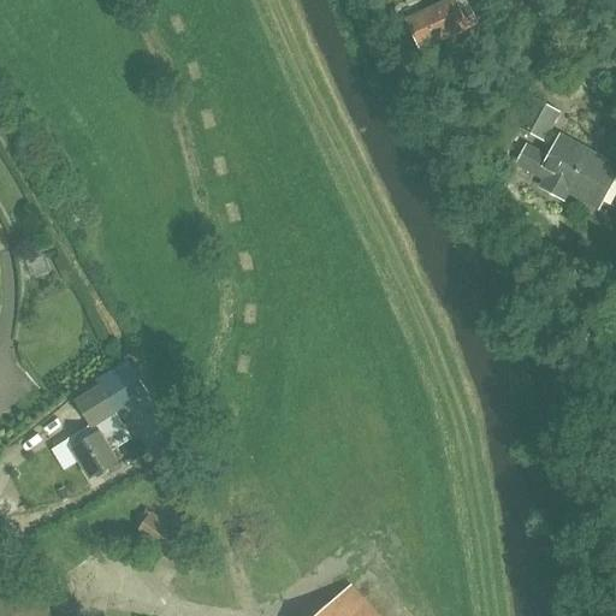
[(475,23),(469,9),(461,13),(454,0),(408,21),(420,48),(475,23)]
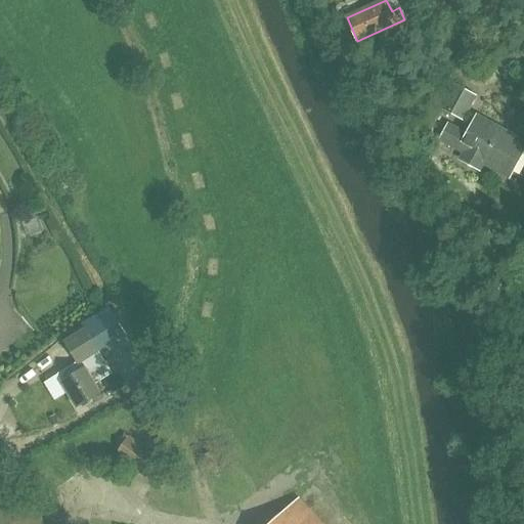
[(454,86),(450,93),(437,86),(413,129),(427,136),(442,107),(462,119),(474,96),(454,86)]
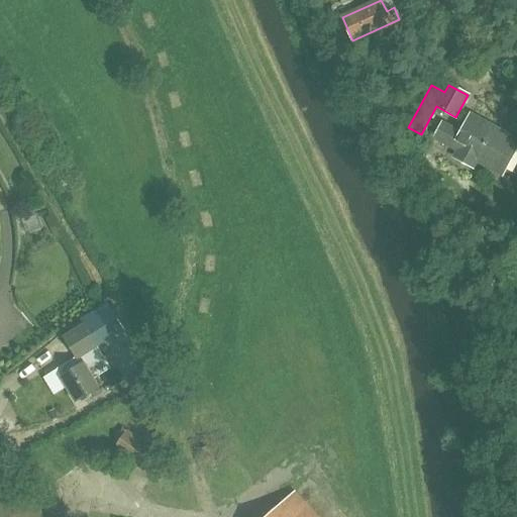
[(504,170),(516,144),(516,140),(471,115),(460,134),(442,124),(435,137),(458,150),(454,158),(472,167),(479,156),(504,170)]
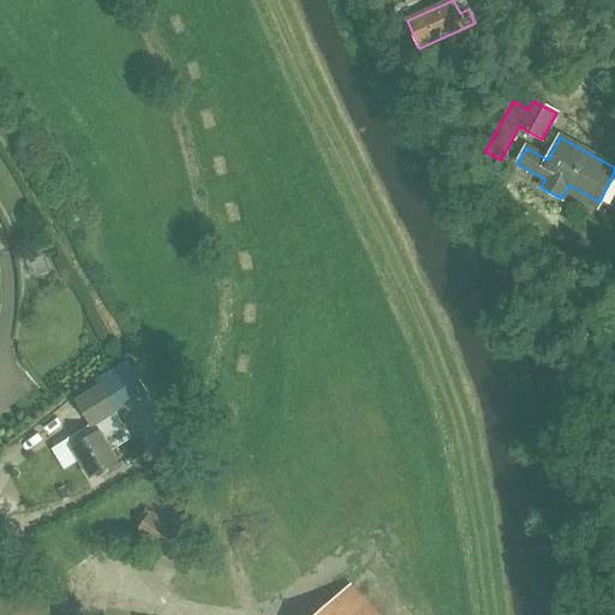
[(85,441),(71,449),(89,478),(103,470),(117,461),(111,452),(131,439),(125,429),(114,411),(100,388),(77,402),(90,425),(81,431),(85,441)]
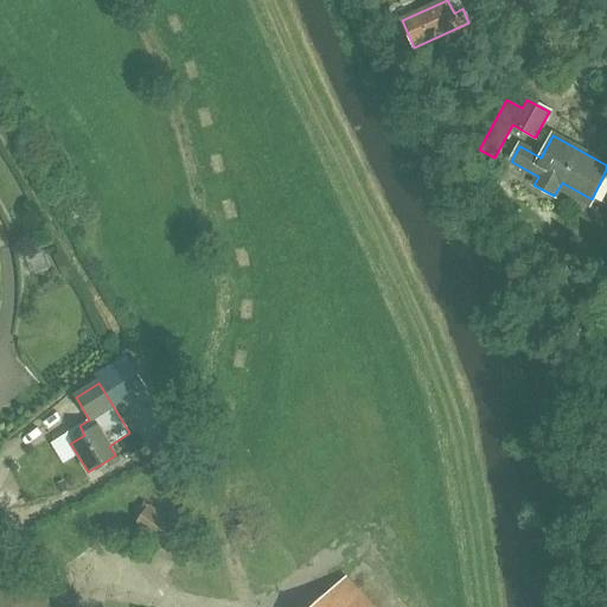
[(148,503),(132,526),(180,560),(197,537),(173,521),(148,503)]
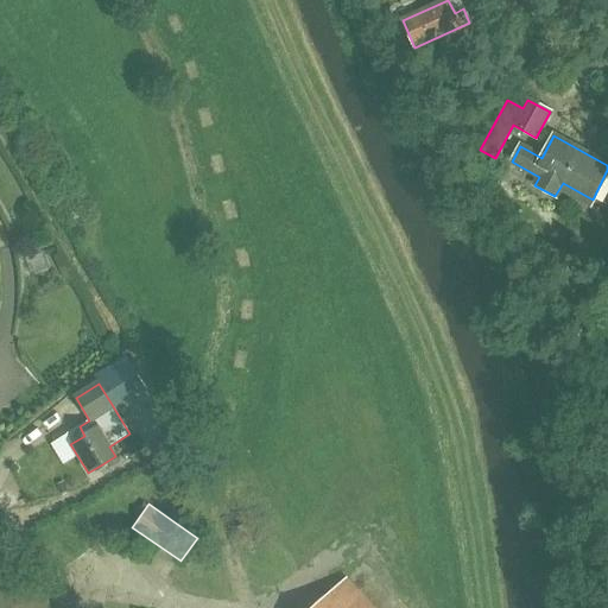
[(374,607),(346,578),(310,607),(374,607)]
